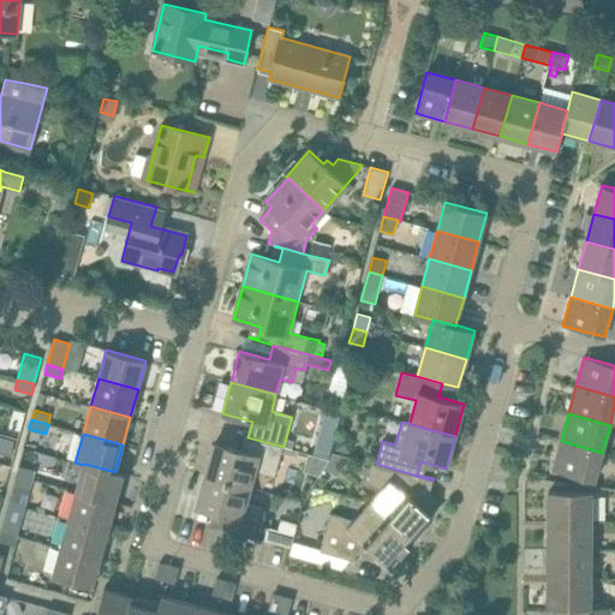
[(18,440),(4,436),(0,451),(0,464),(11,467),(18,440)]
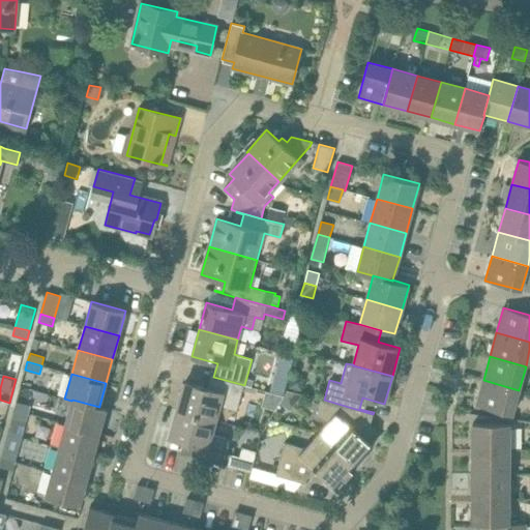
[(237,410),(242,391),(244,385),(213,377),(211,376),(208,388),(184,382),(177,409),(215,420),(219,406),(237,410)]
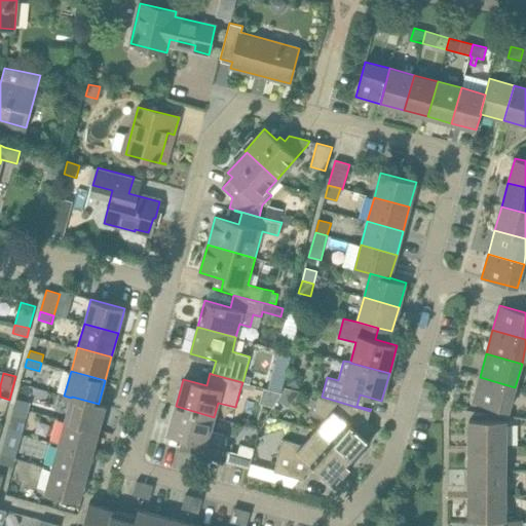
[(272,374),(268,389),(282,392),(286,377),(272,374)]
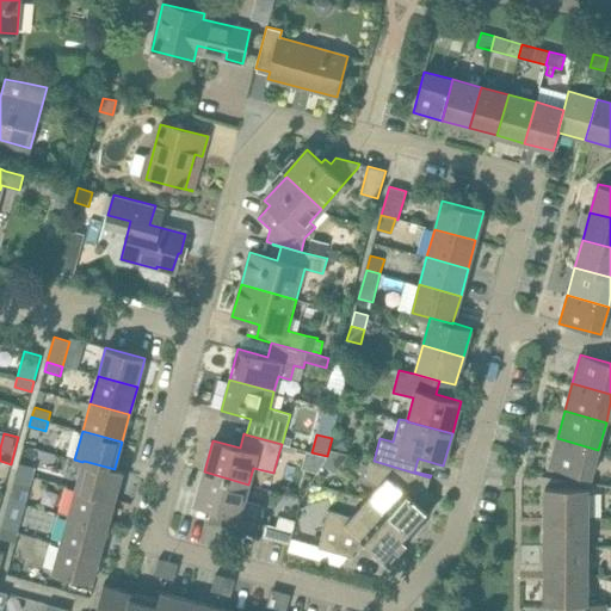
[(591,479),(598,450),(557,438),(549,467),(572,474),(591,479)]
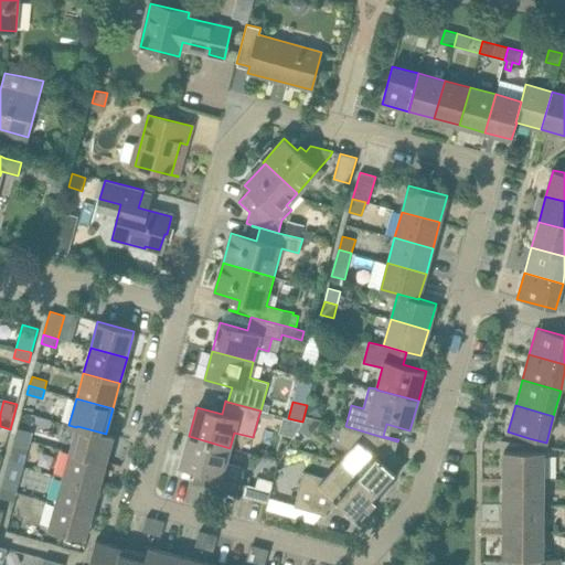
[(114,435),(106,433),(106,434),(77,426),(76,427),(70,451),(106,461),(114,435)]
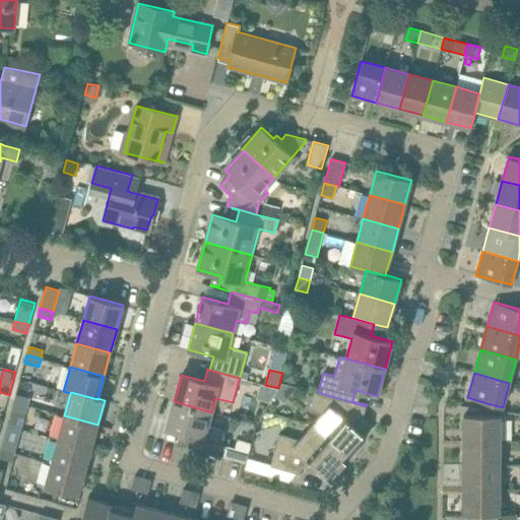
[(366,406),(318,392),(315,392),(312,405),(321,414),(312,425),(348,457),(366,437),(365,436),(369,418),(363,417),(366,406)]
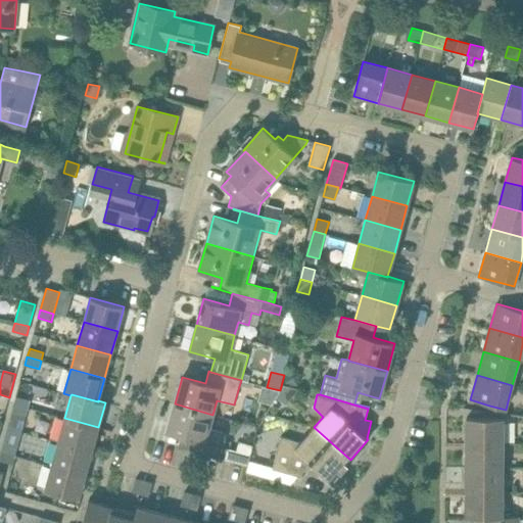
[(16,396),(13,405),(28,409),(30,400),(16,396)]
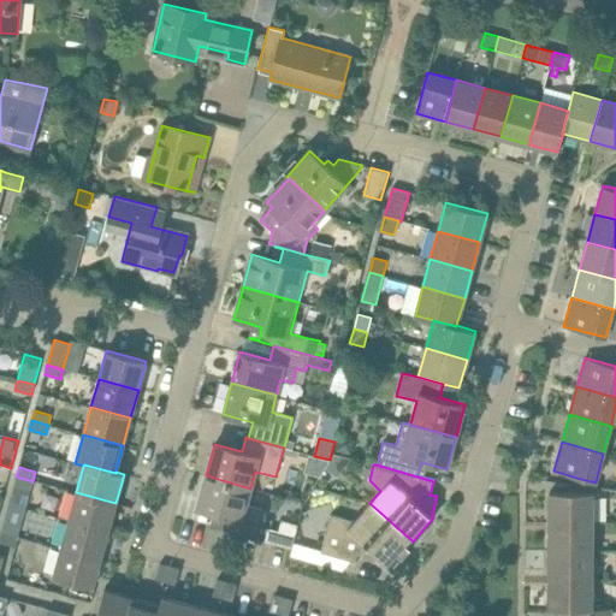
[(246,505),(250,489),(206,475),(197,508),(224,515),(220,529),(259,540),(265,517),(266,510),(246,505)]
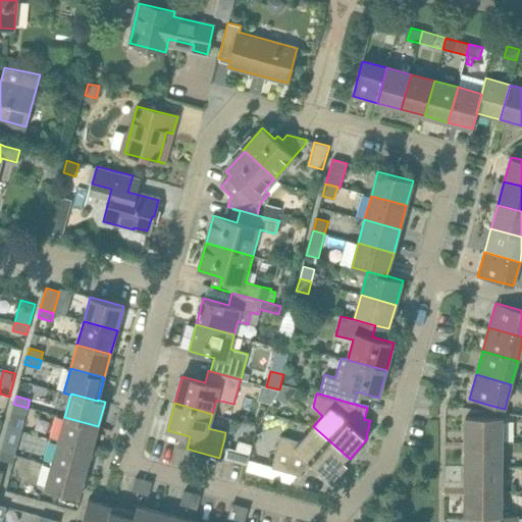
[(25,416),(28,408),(13,404),(11,412),(25,416)]
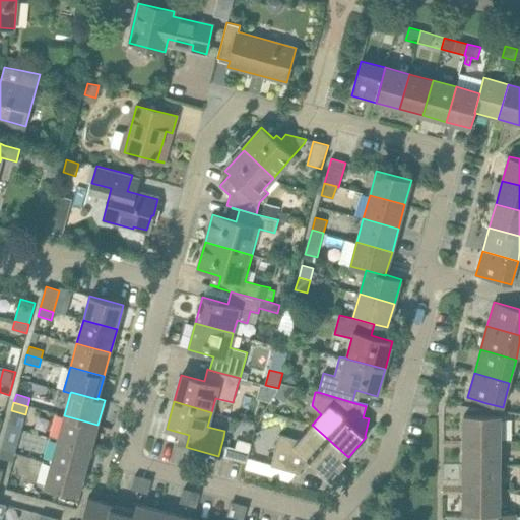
[(91,449),(98,425),(64,415),(58,439),(91,449)]
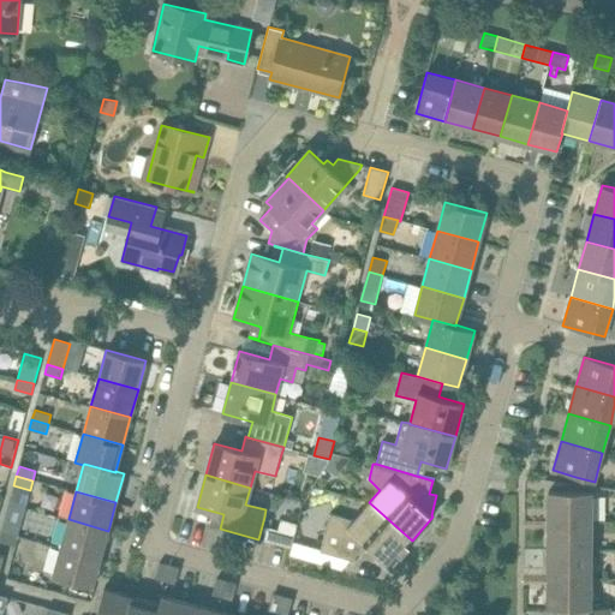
[(591,491),(573,491),(549,491),(549,521),(591,521),(591,491)]
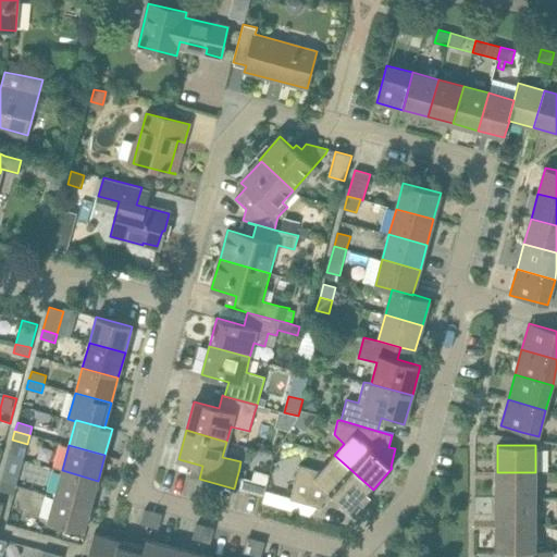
[(354,512),(373,490),(334,455),(320,471),(299,465),(289,499),(319,507),(332,493),(354,512)]
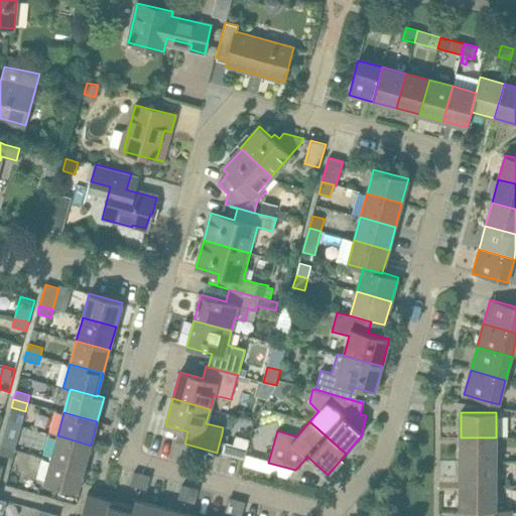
[(85,469),(91,445),(57,435),(50,460),(85,469)]
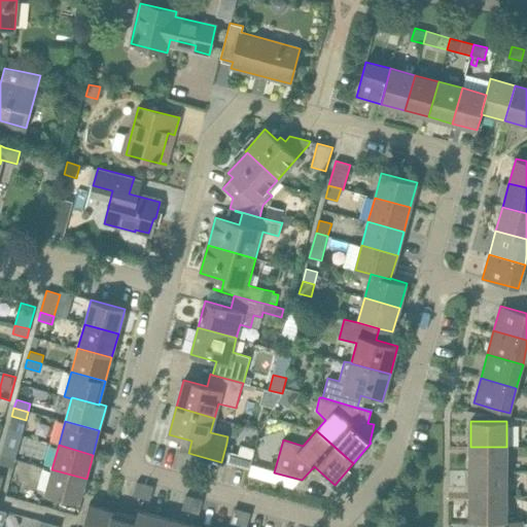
[(18,451),(3,447),(1,455),(14,459),(18,451)]
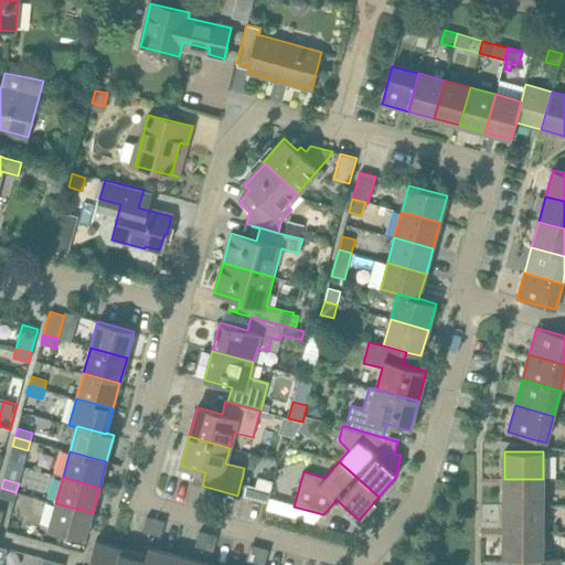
[(543,505),(543,479),(504,479),(503,505),(543,505)]
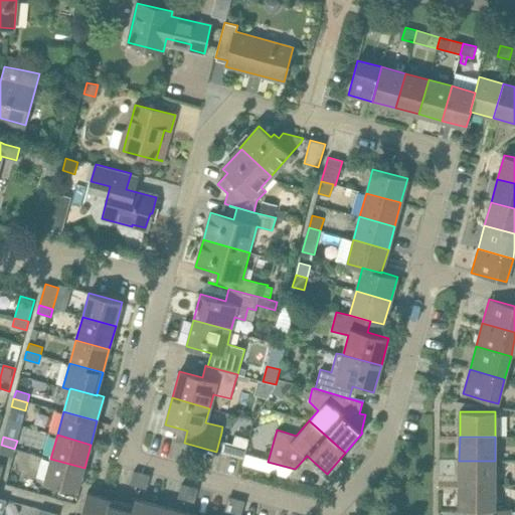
[(225,442),(221,453),(240,459),(243,459),(246,448),(225,442)]
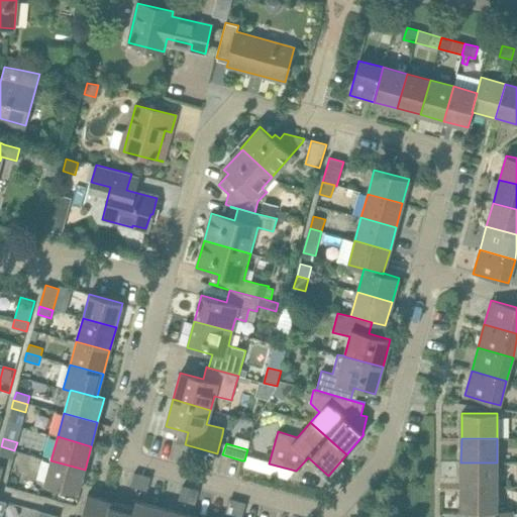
[(0,454),(12,458),(14,450),(1,446),(0,449),(0,454)]
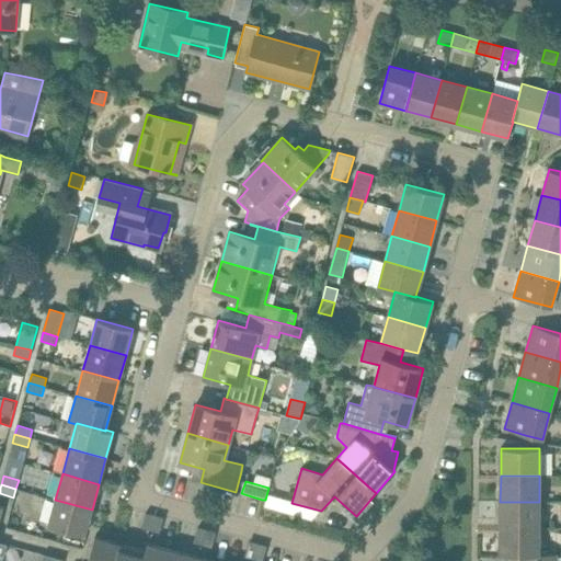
[(84,535),(88,525),(92,510),(55,500),(48,525),(84,535)]
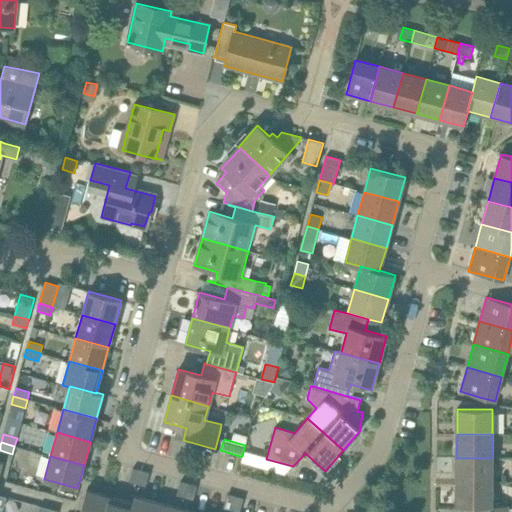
[(492,482),(492,458),(456,458),(456,482),(492,482)]
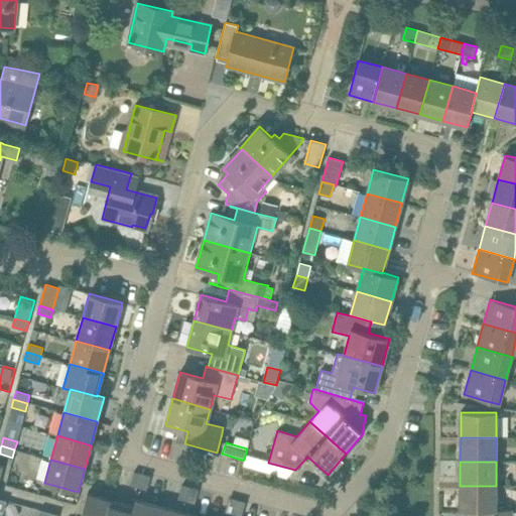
[(138,488),(142,474),(134,472),(130,486),(138,488)]
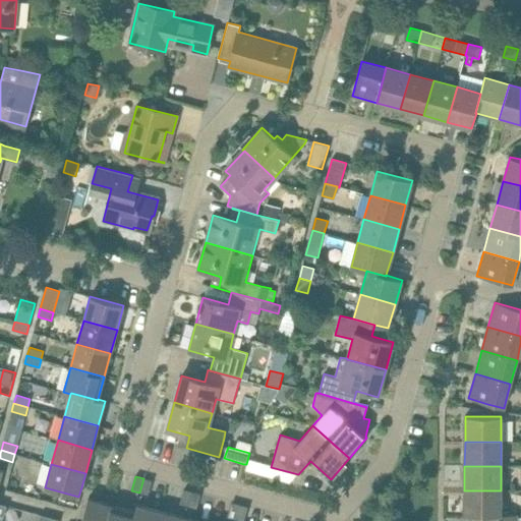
[(149,495),(152,481),(143,478),(139,493),(149,495)]
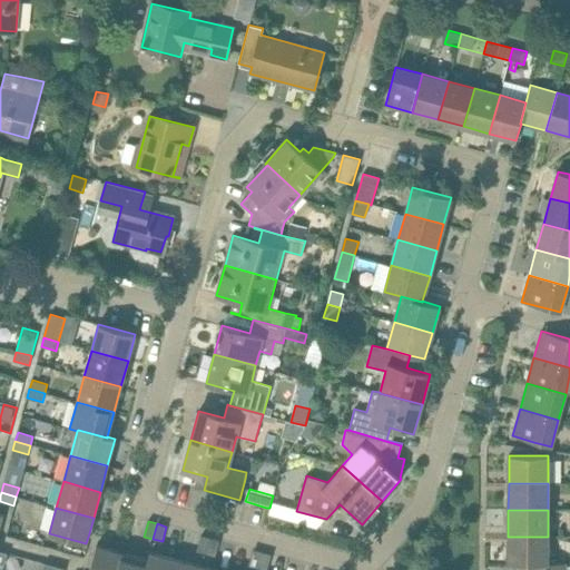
[(206,553),(210,538),(200,536),(197,551),(206,553)]
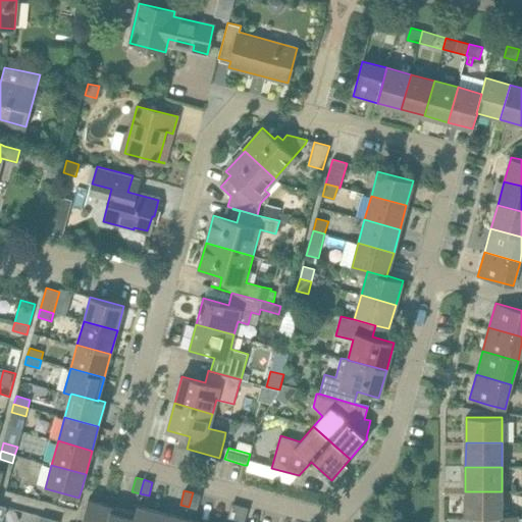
[(502,516),(502,491),(465,491),(465,516),(481,516),(502,516)]
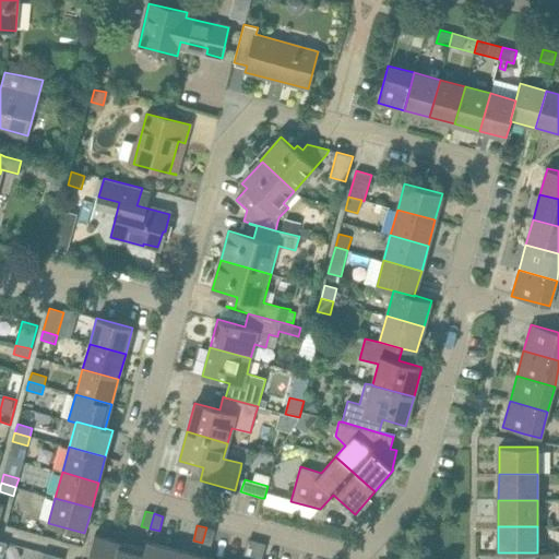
[(211,545),(215,531),(206,527),(202,543),(211,545)]
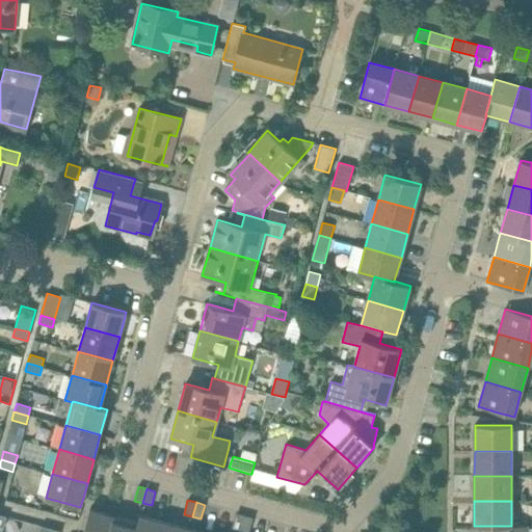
[(110,531),(114,515),(89,509),(83,531),(110,531)]
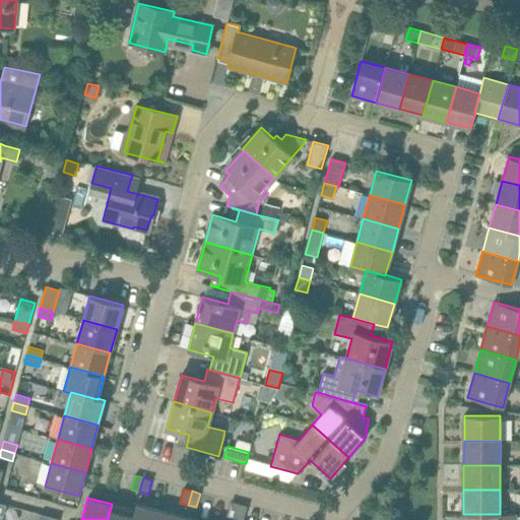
[(235,518),(239,504),(231,502),(226,515),(235,518)]
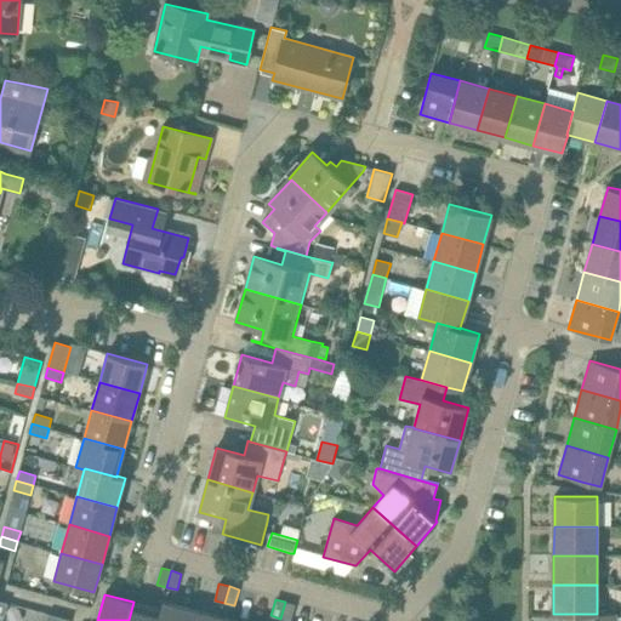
[(188,620),(193,609),(163,600),(160,609),(163,610),(158,620),(188,620)]
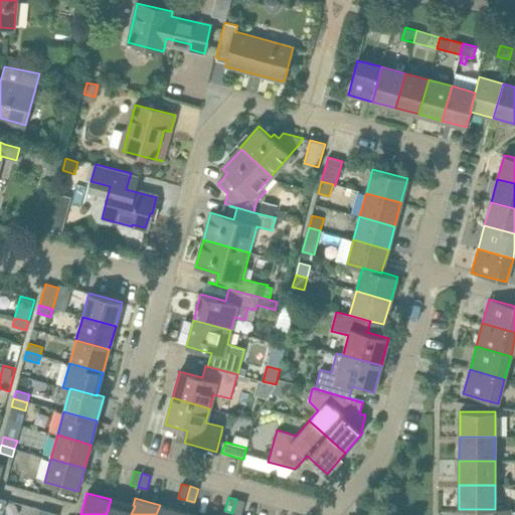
[(131,514),(135,506),(133,505),(111,499),(107,514),(131,514)]
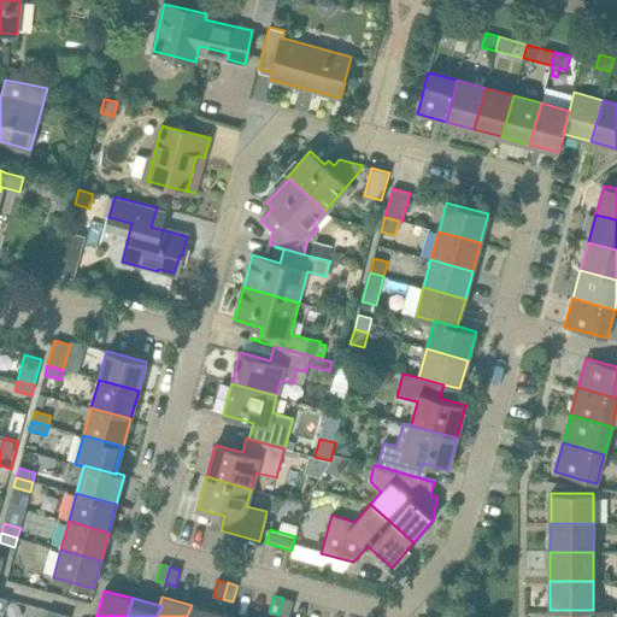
[(289,616),(293,600),(283,598),(278,615),(289,616)]
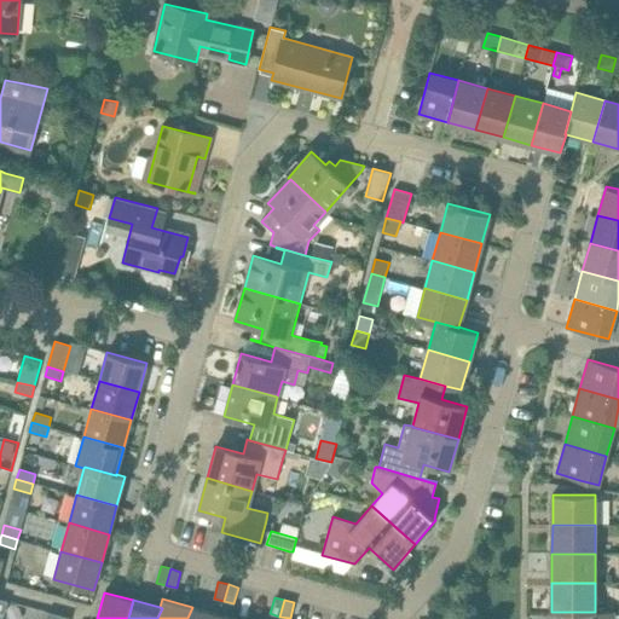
[(218,618),(220,614),(192,607),(187,618),(218,618)]
